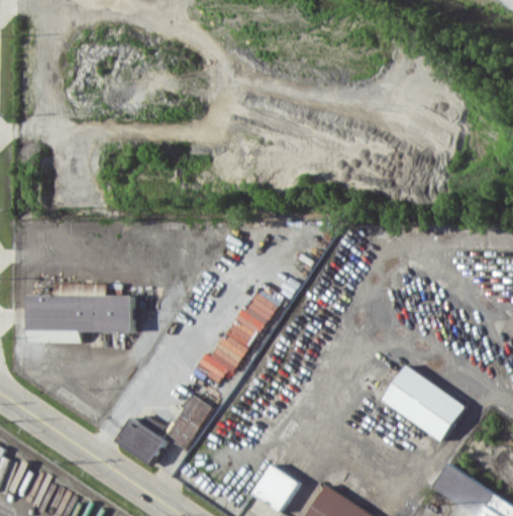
[(26,342),(79,342),(80,330),(131,331),(131,295),(106,295),(106,283),(53,282),(53,295),(27,294),(26,342)]
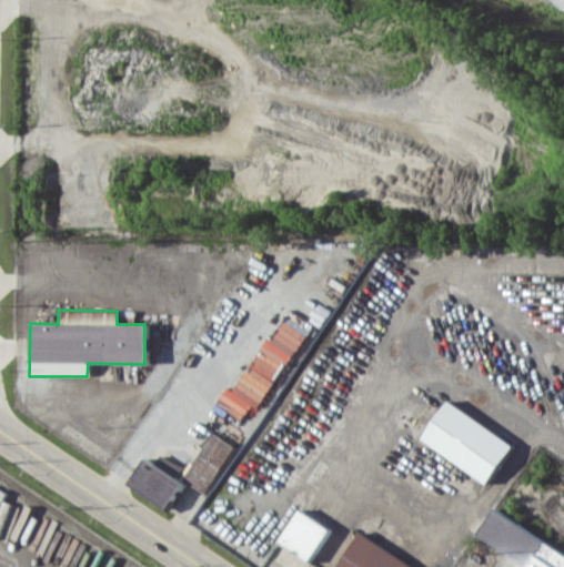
[(419,439),(484,484),(511,446),(445,401),(419,439)]
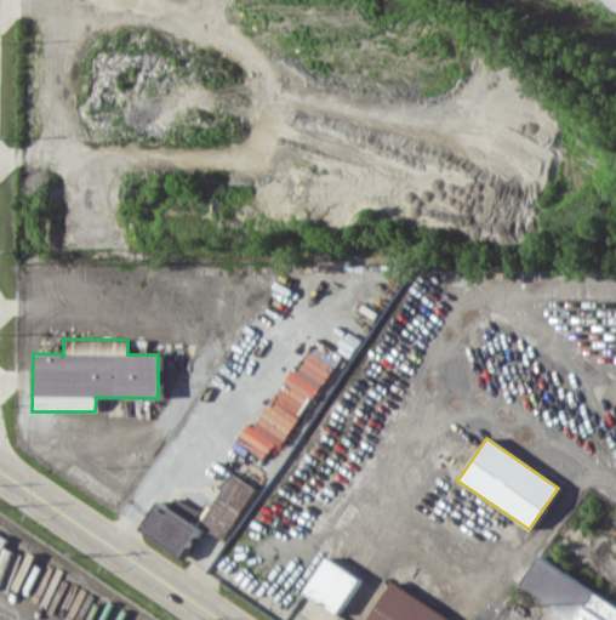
[(252,489),(228,473),(197,524),(221,540),(252,489)]
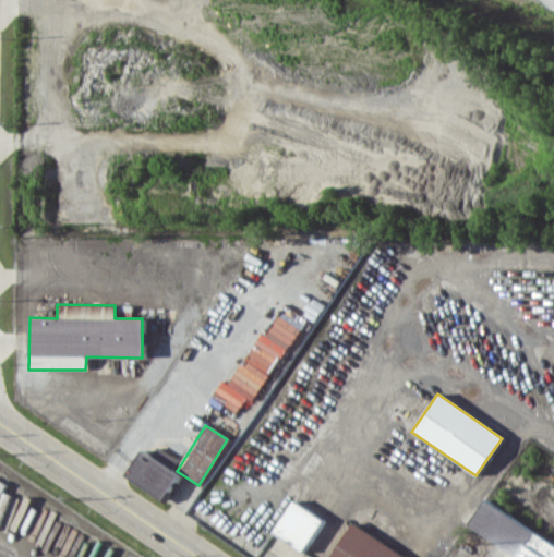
[(177,474),(169,470),(175,460),(154,448),(149,456),(139,449),(122,479),(163,500),(177,474)]
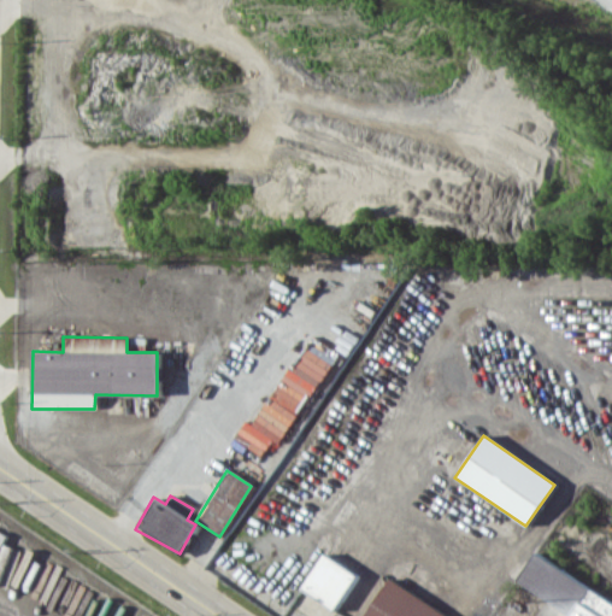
[(355,575),(321,553),(299,590),(334,610),(355,575)]
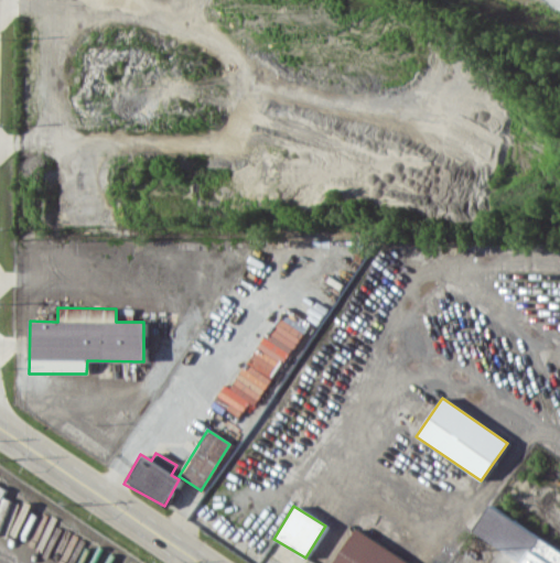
[(559,562),(559,552),(485,508),(471,532),(520,562),(559,562)]
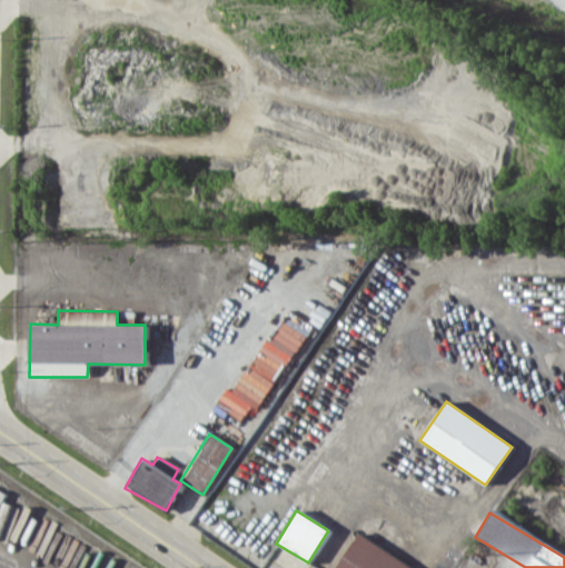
[(409,567),(356,534),(335,567),(409,567)]
